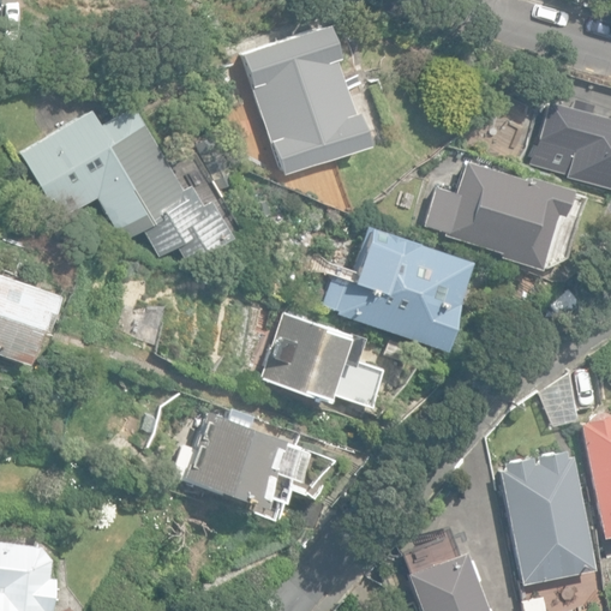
[(240,54),(282,177),(369,147),(357,113),(352,114),(334,61),(339,59),(327,24),(240,54)]
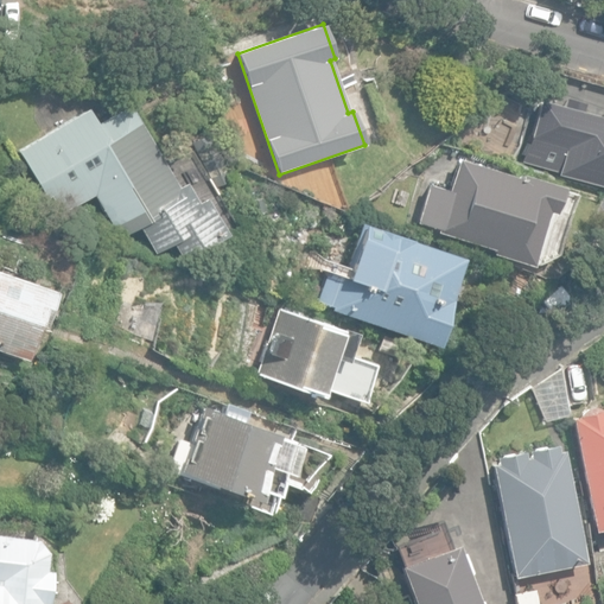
[(526,166),(603,186),(603,114),(542,100),(526,166)]
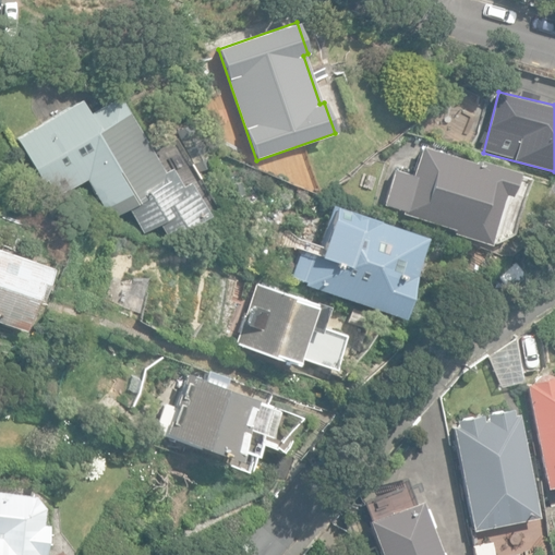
[(92,119),(84,105),(19,140),(55,197),(87,180),(111,219),(129,208),(144,236),(163,225),(171,240),(212,216),(191,181),(182,186),(171,169),(168,171),(131,110),(107,124),(100,113),(92,119)]
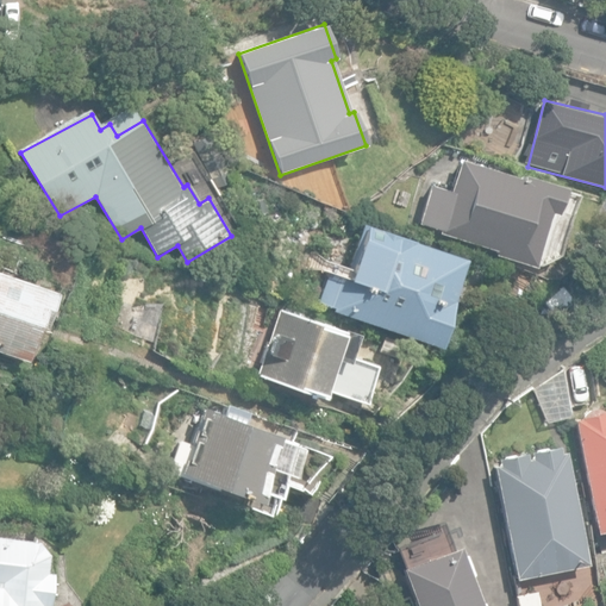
[(243,149),(250,169),(273,162),(266,141),(243,149)]
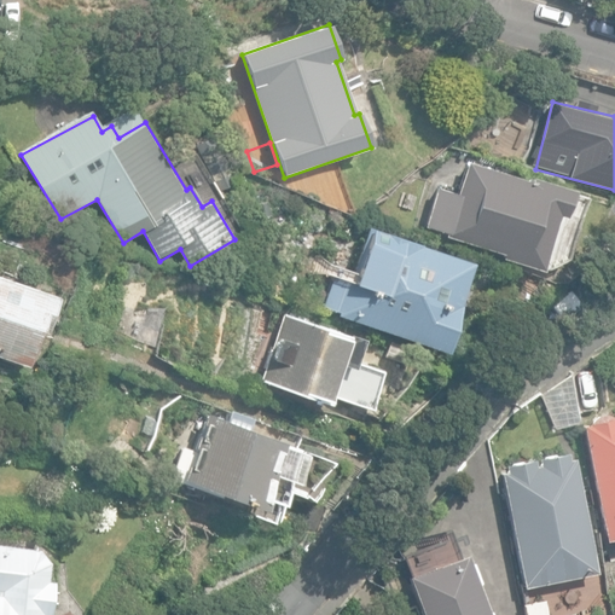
[(500,259),(540,271),(556,216),(563,219),(570,191),(526,178),(524,181),(469,164),(459,196),(439,190),(428,230),(447,236),(446,239),(502,255),(500,259)]
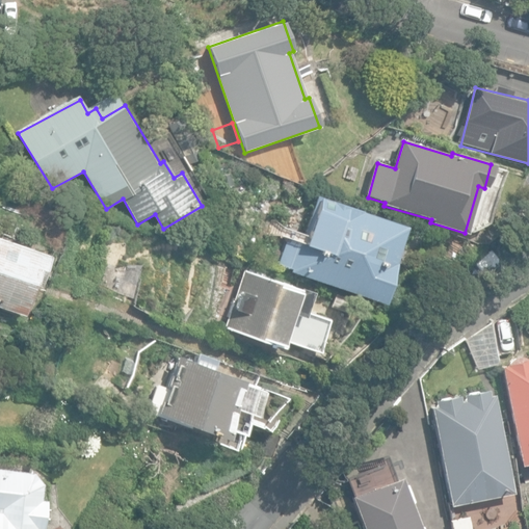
[(291,272),(380,301),(405,225),(317,195),(303,237),(290,233),(279,265),(292,269),(291,272)]
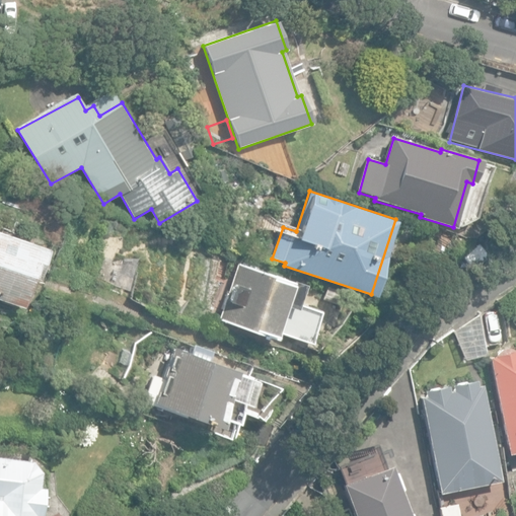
[(0,299),(24,308),(34,277),(40,279),(49,250),(0,232),(0,299)]
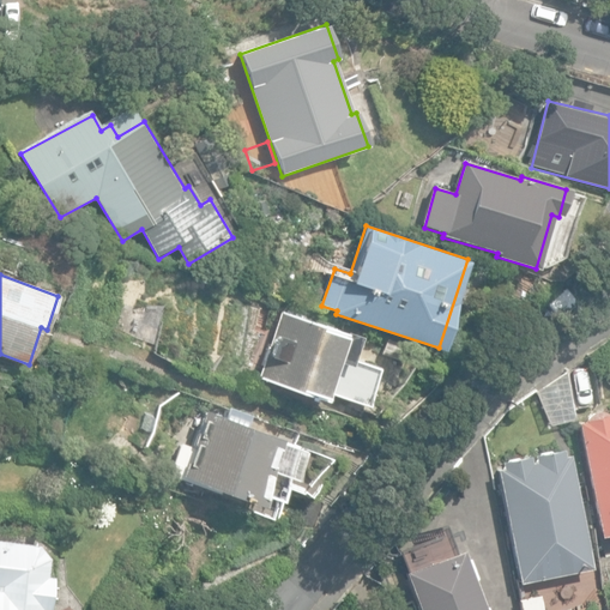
[(260,376),(326,398),(338,363),(352,368),(362,338),(303,318),(305,316),(289,310),(288,314),(282,313),(260,376)]
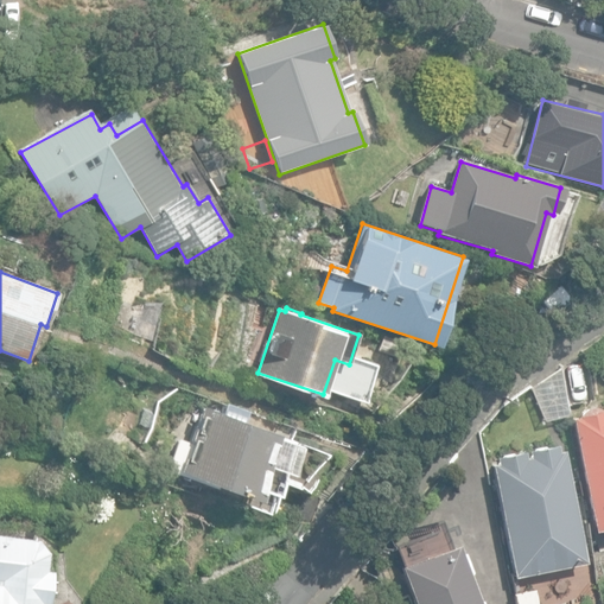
[(565,369),(571,408),(593,405),(586,357),(565,369)]
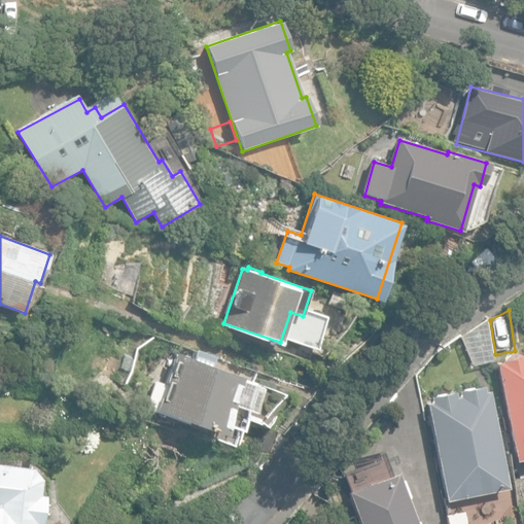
[(163,412),(222,431),(223,426),(222,425),(229,408),(231,408),(233,403),(232,402),(237,383),(239,384),(241,377),(215,369),(218,358),(196,351),(194,358),(181,354),(163,412)]
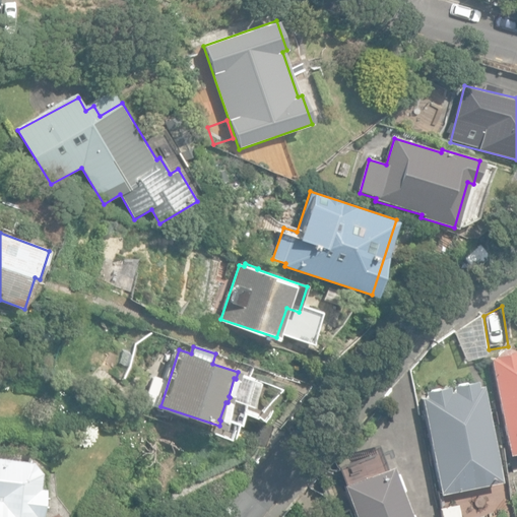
[(98,367),(112,372),(116,359),(102,353),(98,367)]
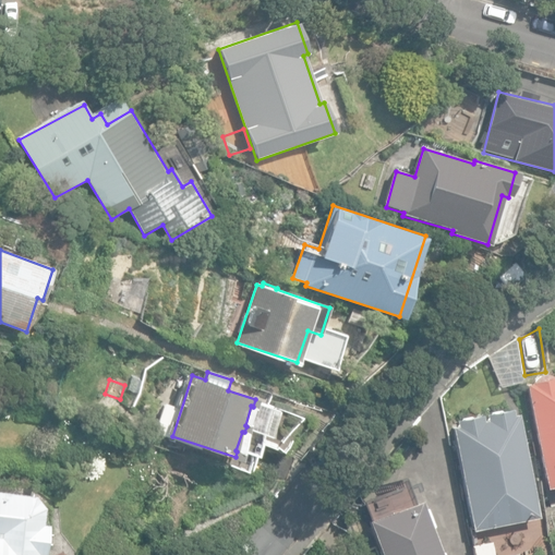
[(554,379),(527,385),(549,490),(554,487),(554,379)]
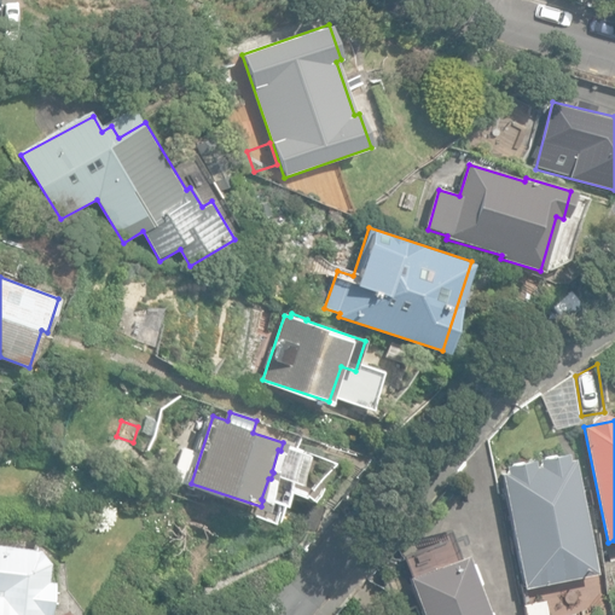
[(503,474),(526,589),(597,574),(574,459),(569,460),(567,453),(539,459),(541,466),(537,468),(535,460),(506,465),(508,473),(503,474)]
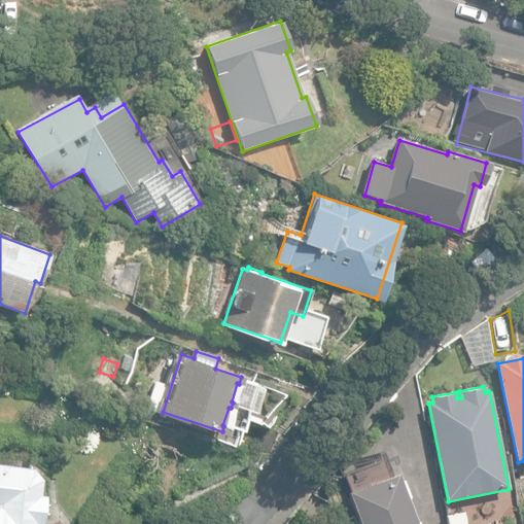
[(241,430),(271,454),(286,435),(256,412),(241,430)]
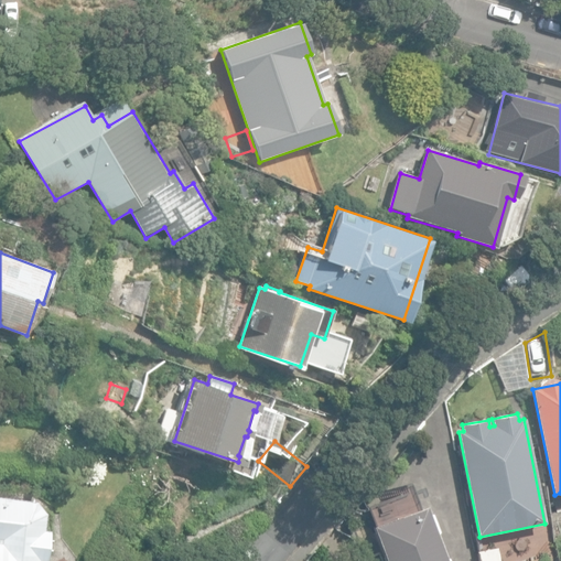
[(46,560),(50,531),(44,530),(46,514),(36,503),(0,497),(0,560),(46,560)]
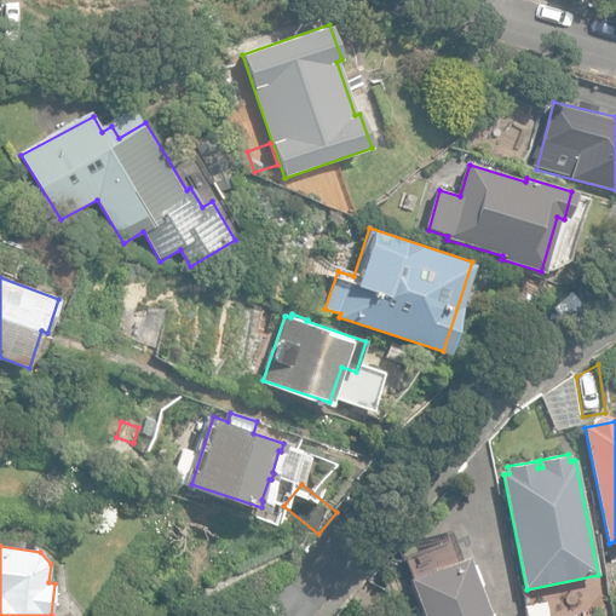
[(489,615),(467,556),(409,577),(422,615),(489,615)]
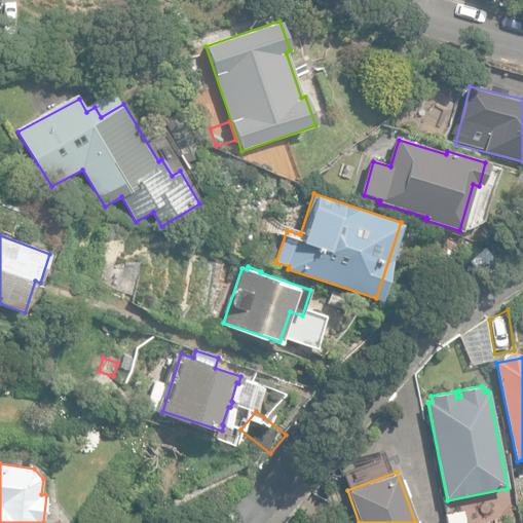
[(446,515),(447,522),(468,522),(465,512),(446,515)]
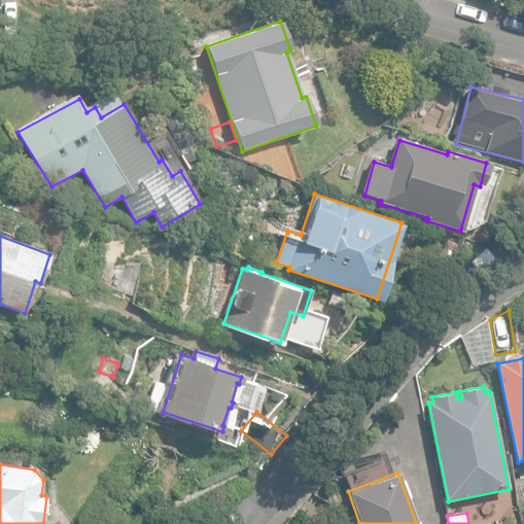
All buildings are outlined.
